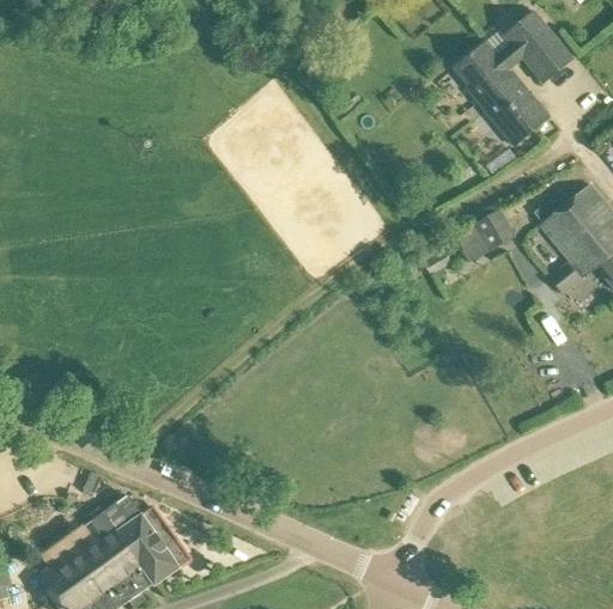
[(514,145),(550,116),(517,77),(514,79),(509,72),(510,71),(509,68),(525,56),(544,81),(574,58),(536,10),(507,34),(513,42),(498,54),(486,41),(454,67),(469,87),(467,89),(514,145)]
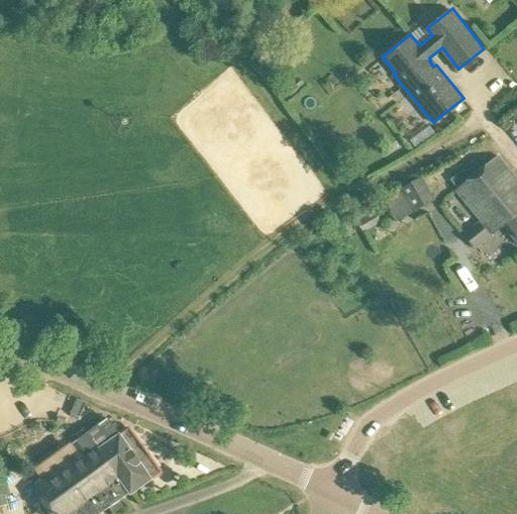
[(516,180),(497,156),(455,190),(481,221),(463,235),(475,249),(503,225),(516,241),(516,180)]
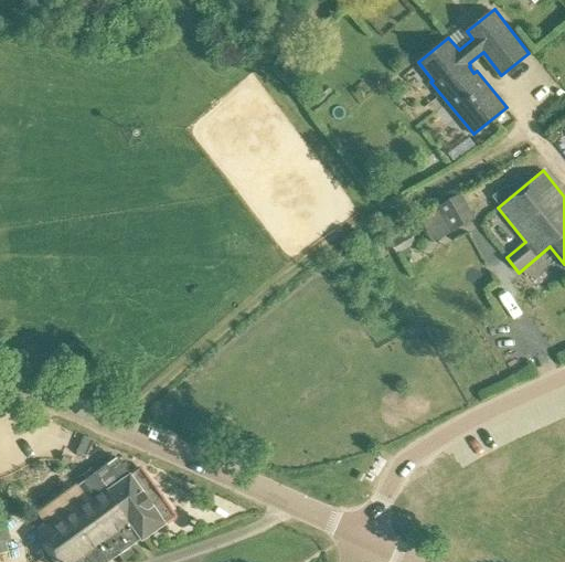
[(436,205),(450,232),(475,218),(460,191),(436,205)]
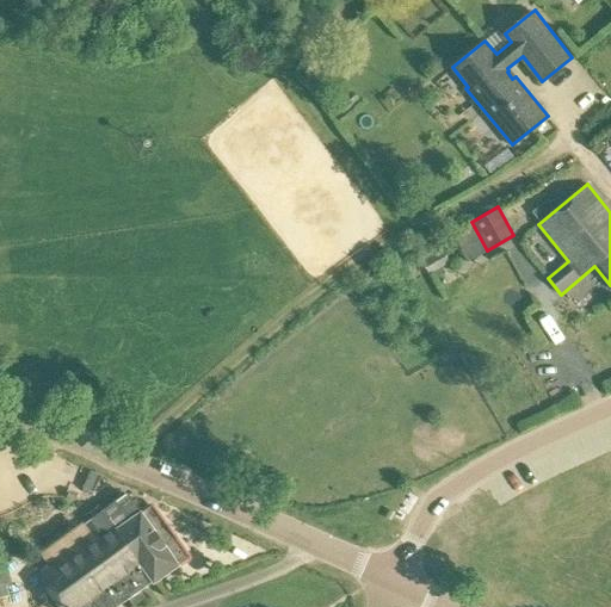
[(418,254),(429,273),(450,261),(438,242),(418,254)]
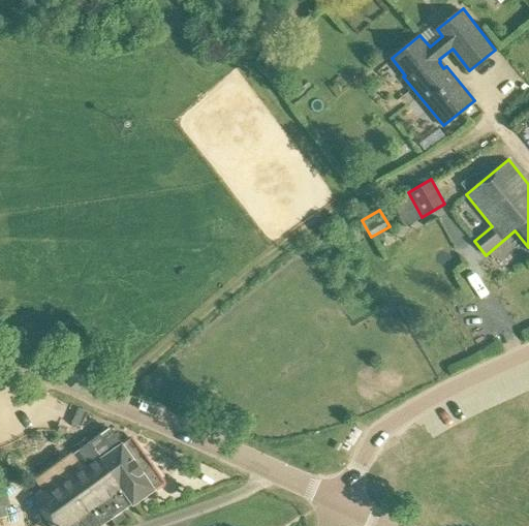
[(79,525),(98,525),(163,482),(132,437),(120,444),(109,429),(73,454),(79,461),(30,495),(52,525),(70,525),(76,522),(79,525)]
